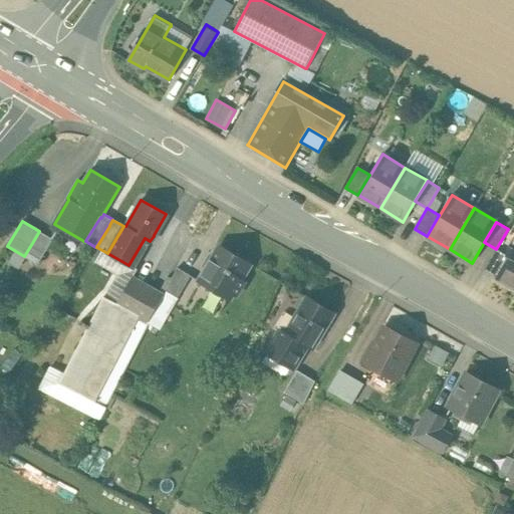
[(36,263),(48,244),(51,239),(39,232),(24,256),(36,263)]
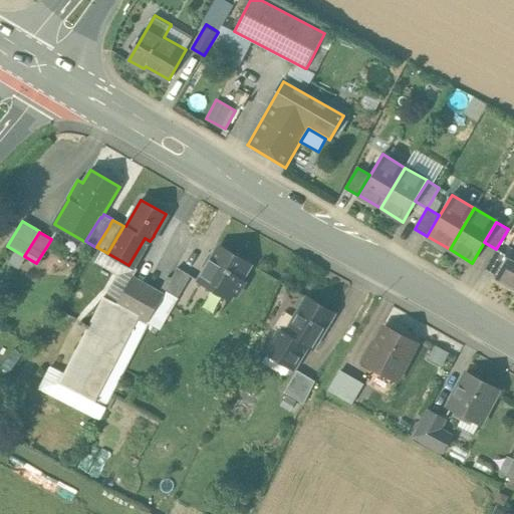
[(198,280),(225,297),(228,299),(250,264),(220,246),(198,280)]
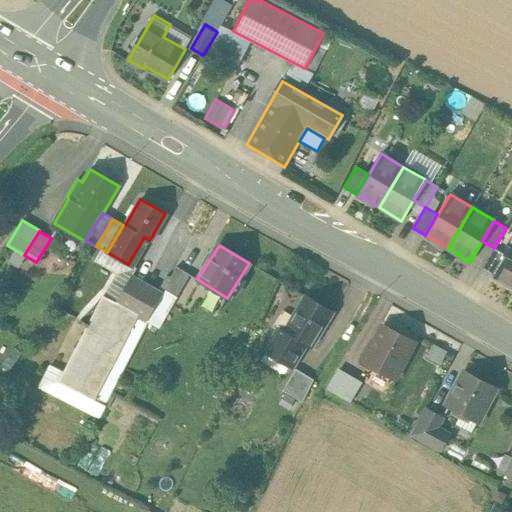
[(511,245),(494,276),(511,286),(511,245)]
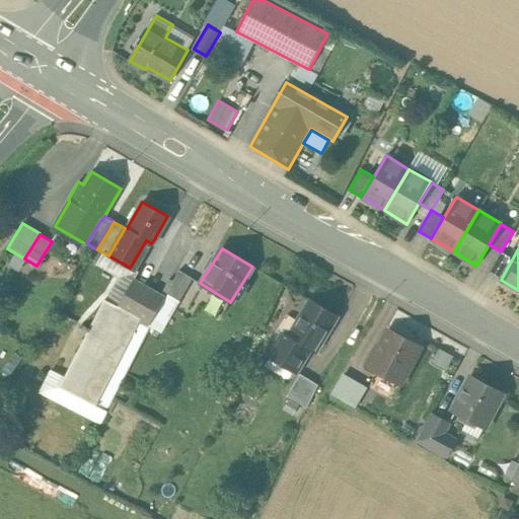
[(489,273),(501,280),(513,258),(501,251),(489,273)]
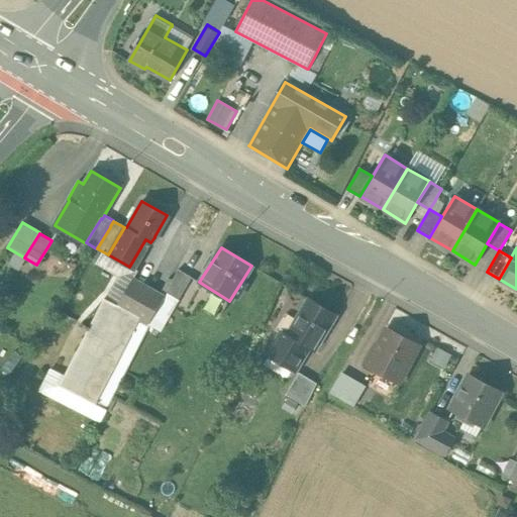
[(177,299),(180,296),(192,278),(177,269),(165,293),(177,299)]
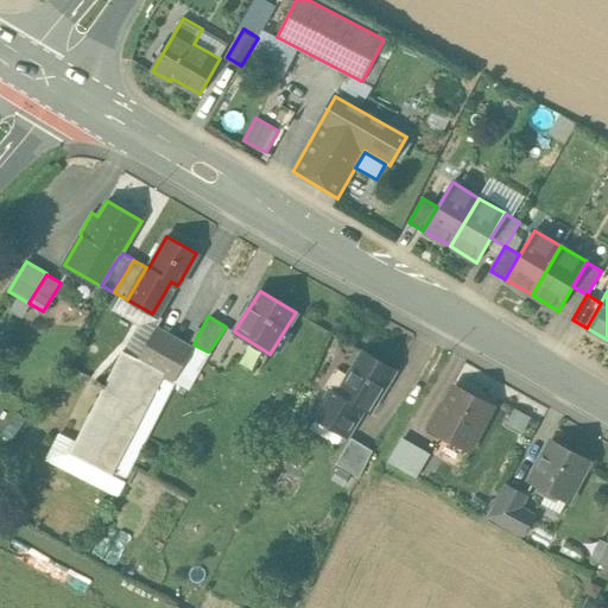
[(156,329),(156,330),(139,361),(175,380),(191,347),(156,329)]
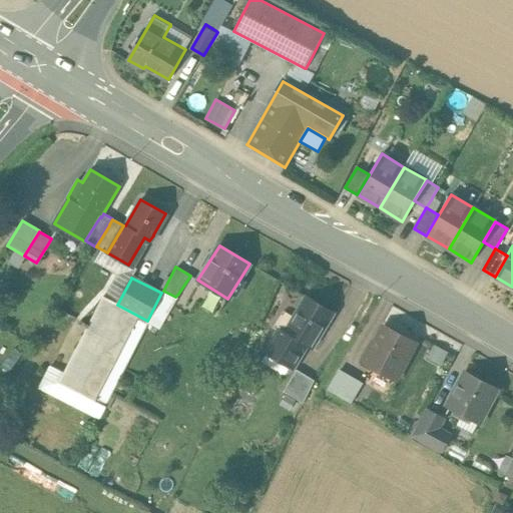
[(118,304),(105,297),(104,297),(102,296),(88,323),(122,341),(136,315),(117,306),(118,304)]
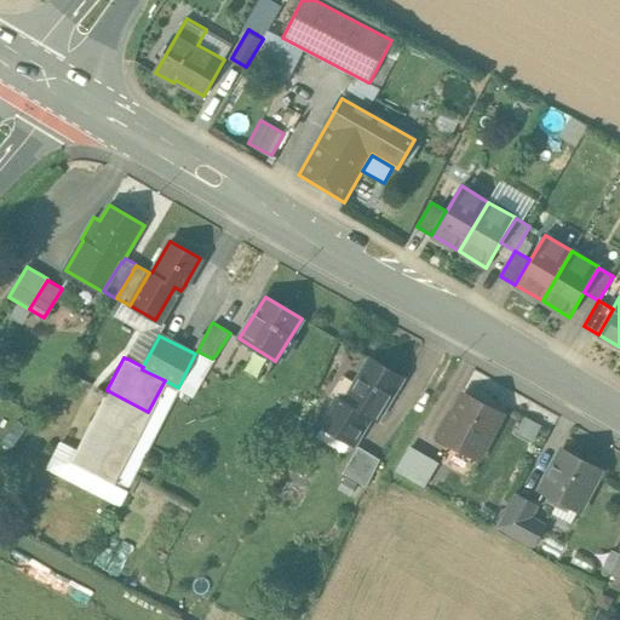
[(369,414),(372,415),(372,417),(375,419),(375,418),(401,378),(368,357),(343,397),(336,394),(333,399),(337,401),(320,428),(349,446),(350,446),(369,415),(369,414)]
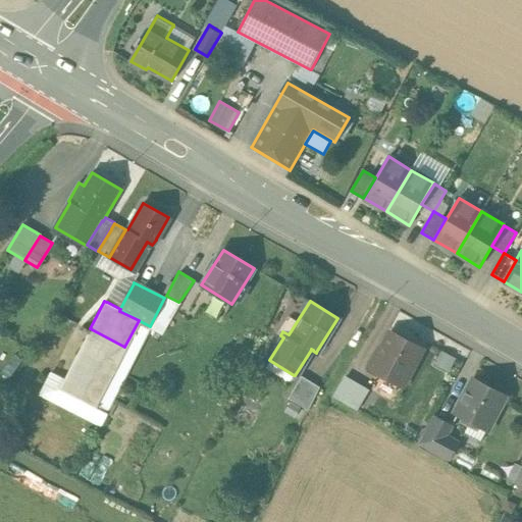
[(95,407),(104,412),(105,412),(106,413),(107,412),(150,326),(139,320),(95,407)]
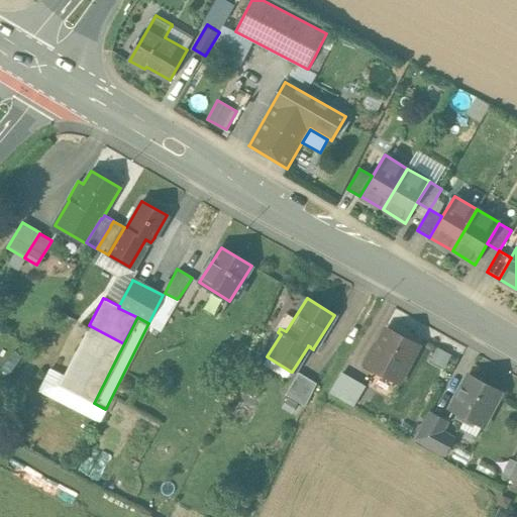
[(81,322),(80,324),(79,324),(79,326),(86,330),(59,385),(94,403),(124,343),(81,322)]
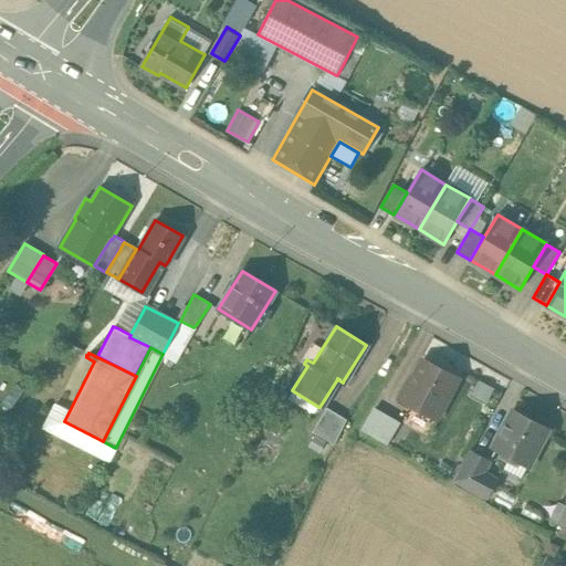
[(422,360),(416,371),(412,378),(410,377),(400,396),(437,417),(457,380),(422,360)]
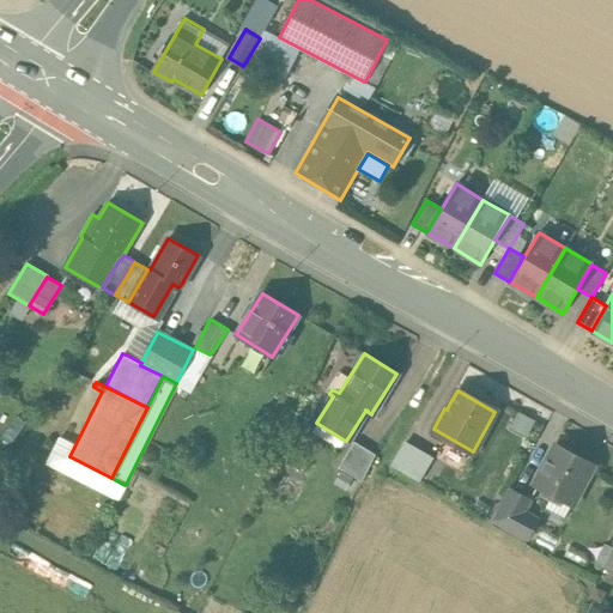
[(511,428),(526,435),(533,420),(517,413),(511,428)]
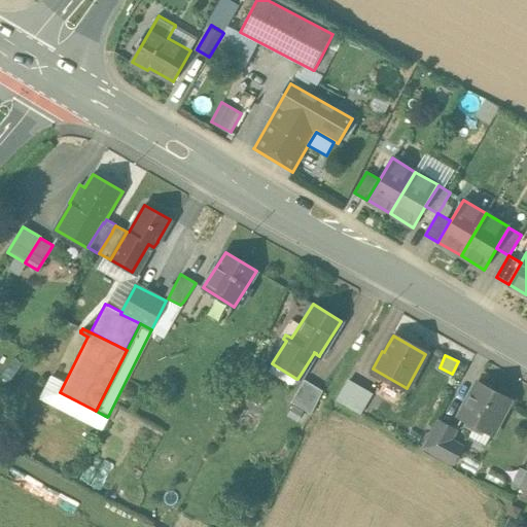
[(96,411),(68,397),(59,392),(65,382),(51,375),(40,398),(89,423),(96,411)]
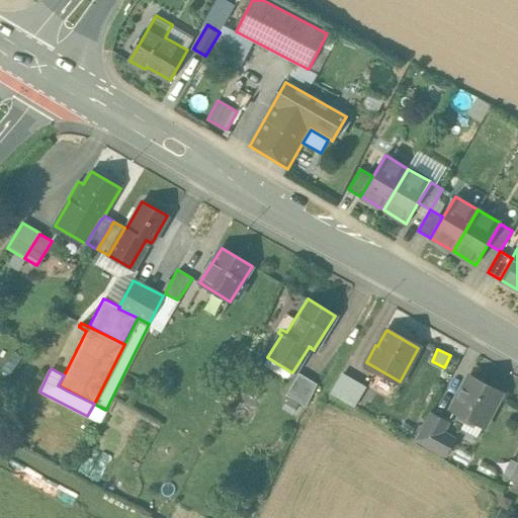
[(284,394),(295,401),(295,402),(307,408),(318,383),(298,371),(284,394)]
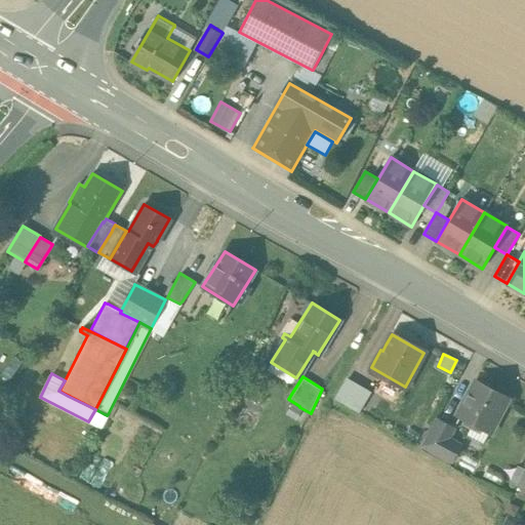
[(364,388),(359,385),(358,385),(347,377),(334,398),(352,408),(364,388)]
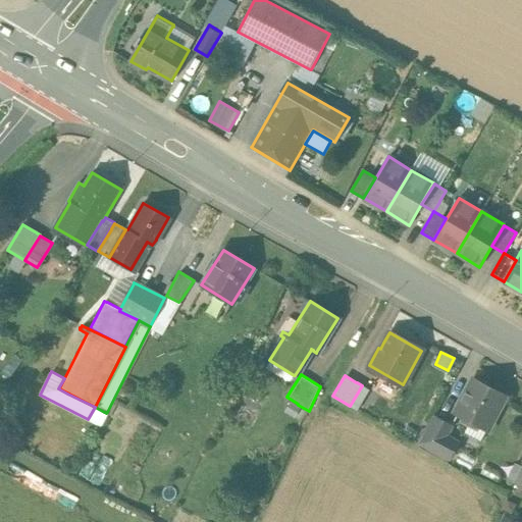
[(486,430),(489,425),(489,424),(505,395),(474,378),(455,414),(486,430)]
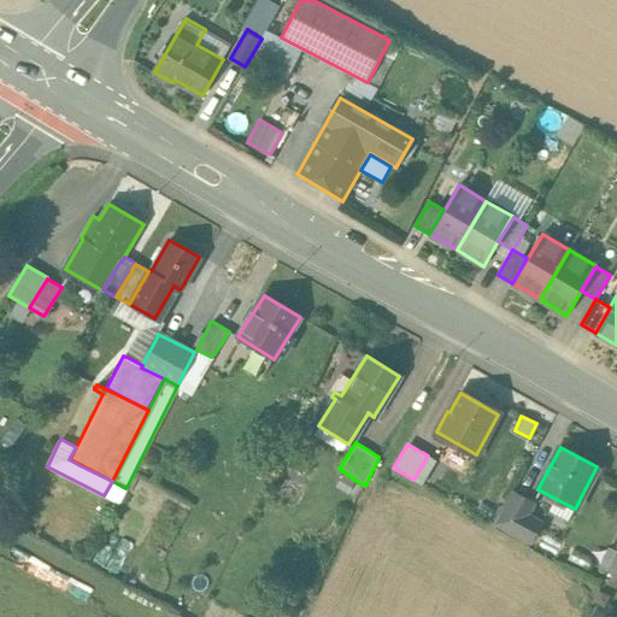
[(118,503),(122,497),(125,488),(112,481),(105,495),(118,503)]
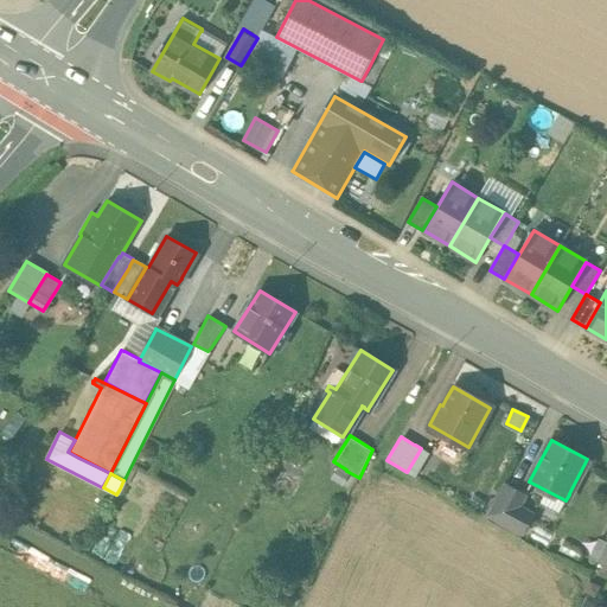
[(525,497),(521,493),(505,485),(493,508),(512,518),(518,506),(519,506),(525,497)]
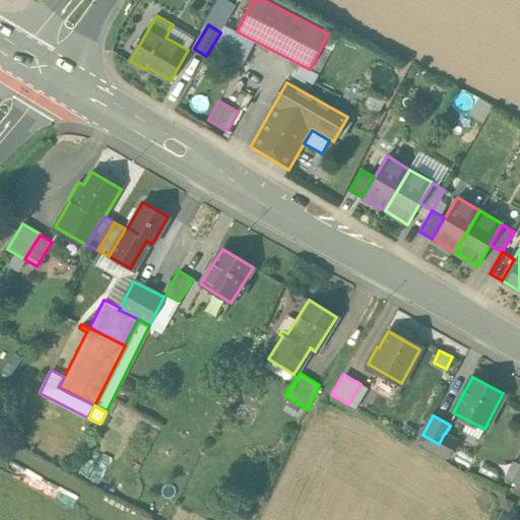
[(447,457),(452,447),(456,440),(444,434),(439,444),(423,435),(418,442),(447,457)]
